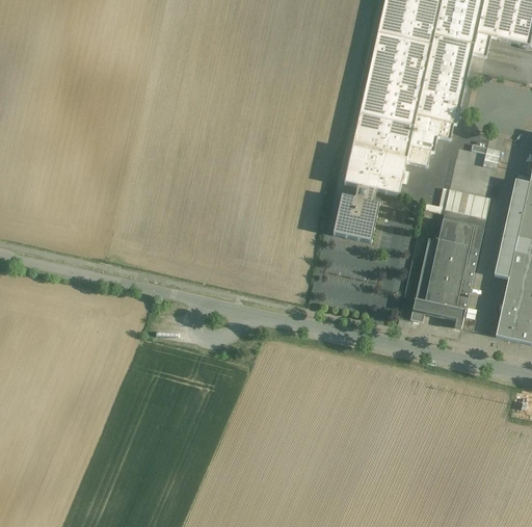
[(383,0),(349,156),(404,168),(406,160),(409,145),(441,0),(383,0)]
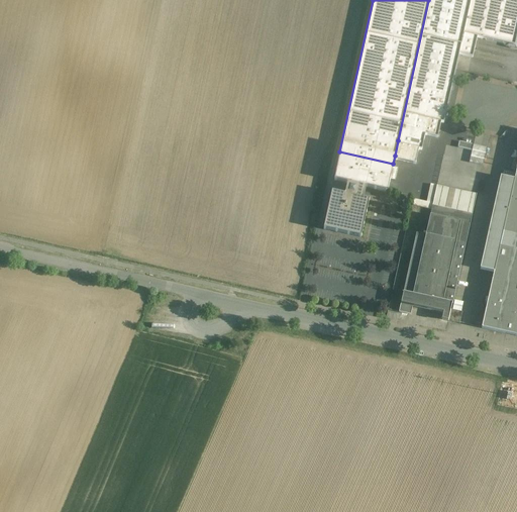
[(428,0),(398,140),(419,145),(422,146),(425,131),(428,116),(441,118),(443,119),(459,50),(470,0),(428,0)]
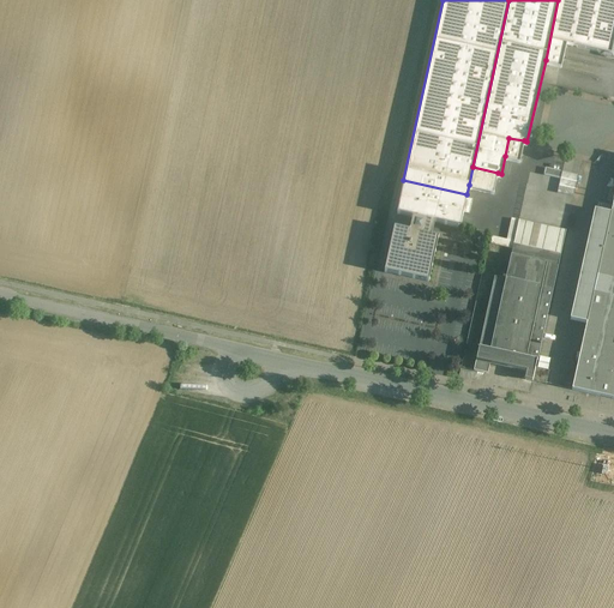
[(613,36),(613,0),(558,0),(546,60),(561,64),(566,40),(605,48),(612,49),(613,40),(613,36)]
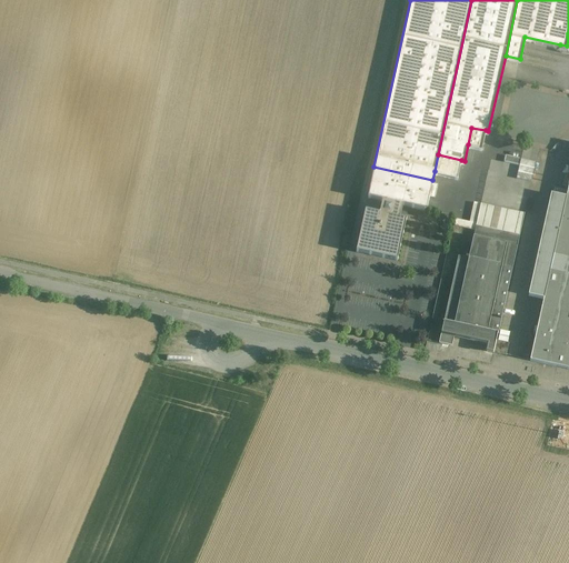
[(486,130),(471,128),(468,144),(481,147),(486,130)]
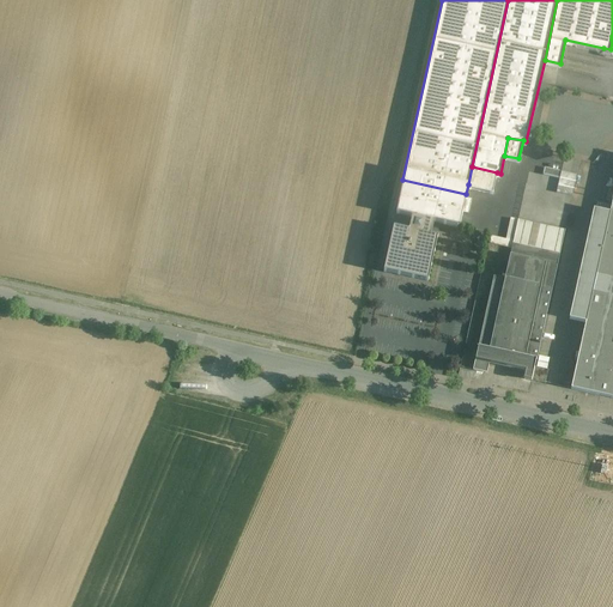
[(562,167),(545,163),(544,170),(559,174),(562,167)]
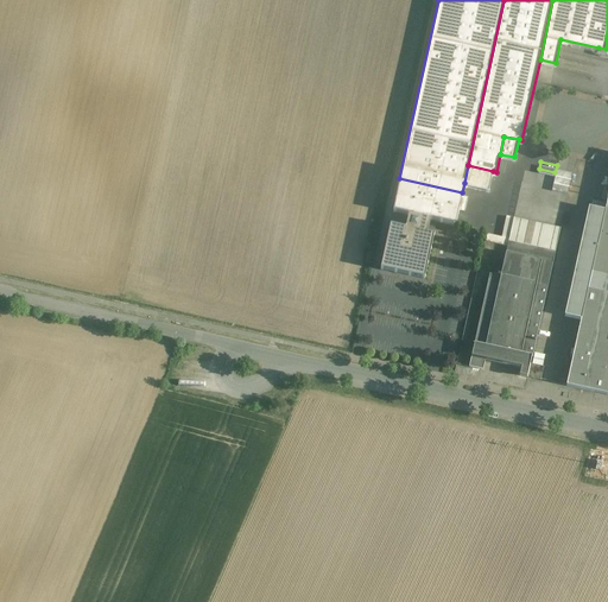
[(493,171),(468,165),(464,183),(488,189),(493,171)]
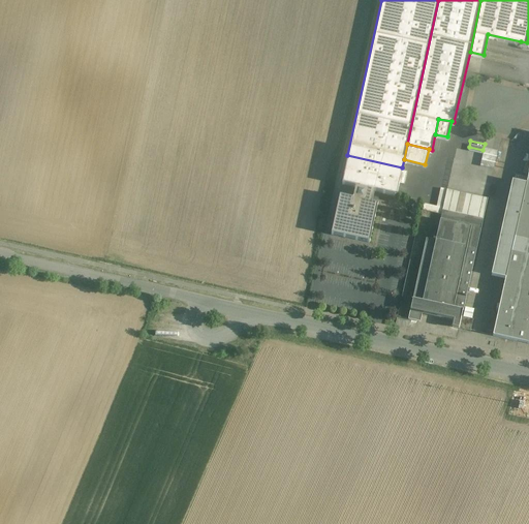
[(402,167),(347,155),(342,180),(375,187),(397,192),(402,167)]
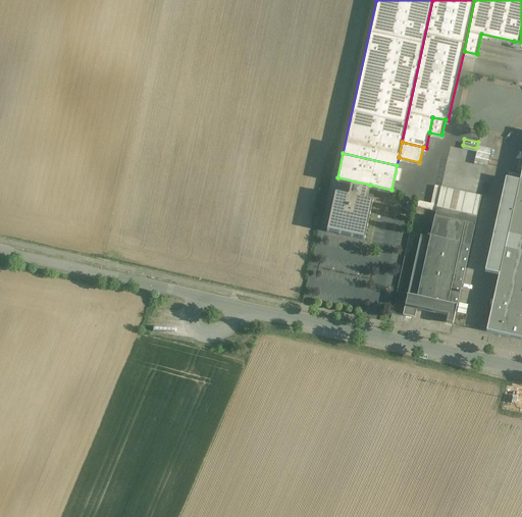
[(491,304),(486,327),(521,334),(521,164),(519,177),(499,270),(492,297),(491,304)]
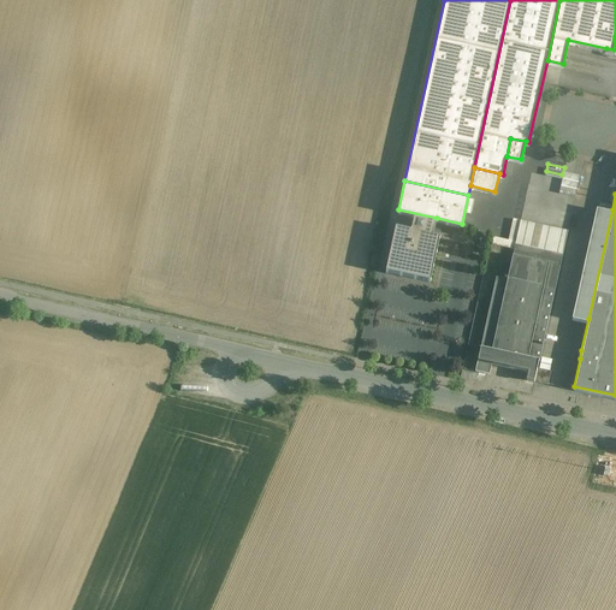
[(597,206),(572,315),(588,319),(612,209),(597,206)]
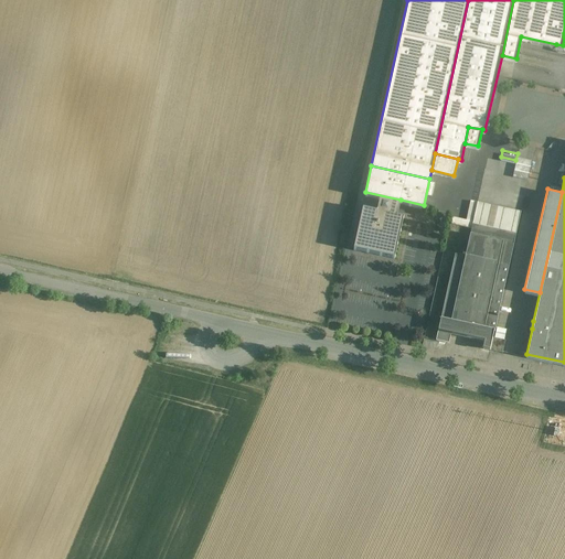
[(401,200),(380,195),(376,208),(362,205),(353,246),(394,255),(403,214),(397,213),(401,200)]
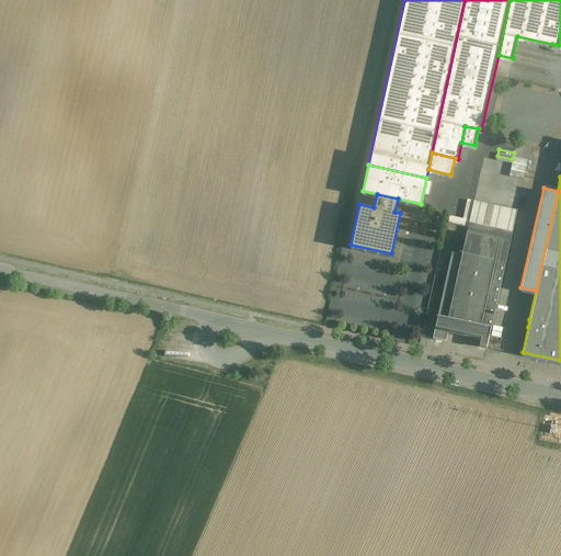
[(517,206),(473,197),(465,240),(461,239),(459,250),(451,248),(447,270),(457,272),(462,250),(505,260),(517,206)]
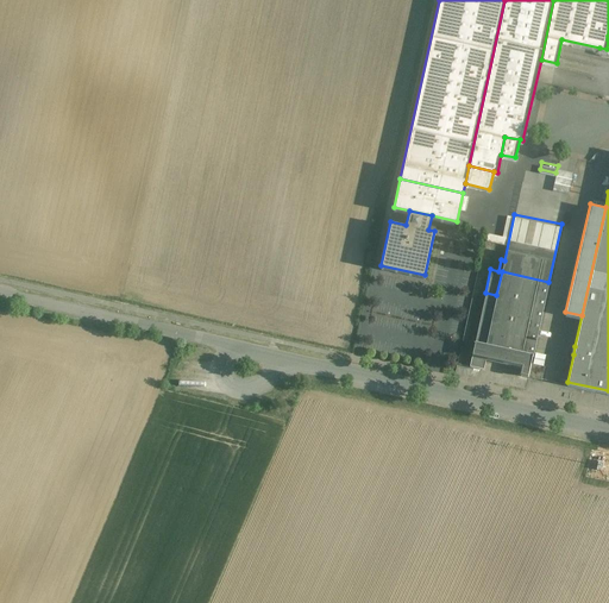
[(548,282),(502,271),(496,295),(485,293),(470,363),(482,365),(484,355),(488,343),(533,352),(548,282)]
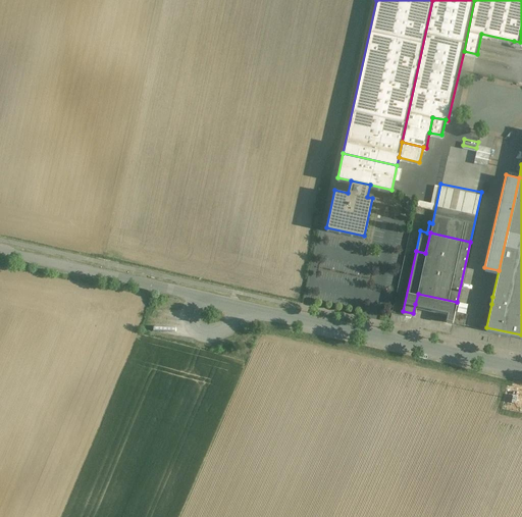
[(457,302),(418,294),(415,304),(448,311),(447,318),(453,320),(455,309),(457,302)]
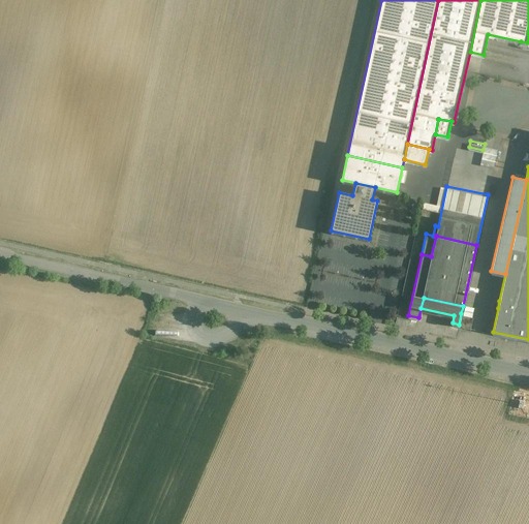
[(473,315),(461,313),(459,325),(470,327),(473,315)]
